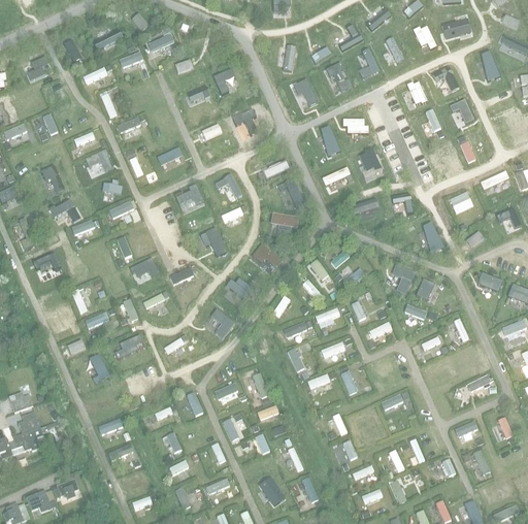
[(272,0),(272,10),(283,10),(283,3),(291,3),(291,0),(272,0)]
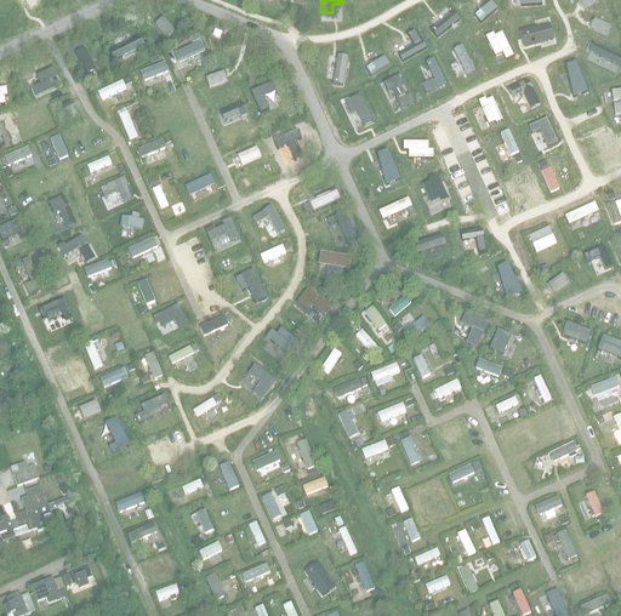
[(488,0),(474,11),(482,20),(497,5),(494,0),(488,0)]
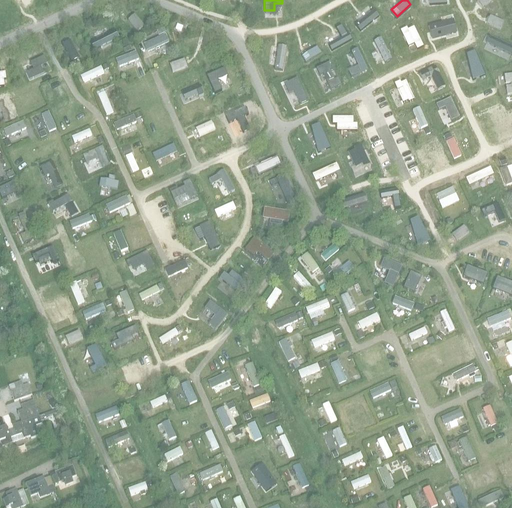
[(374,6),(355,21),(360,28),(379,13),(374,6)]
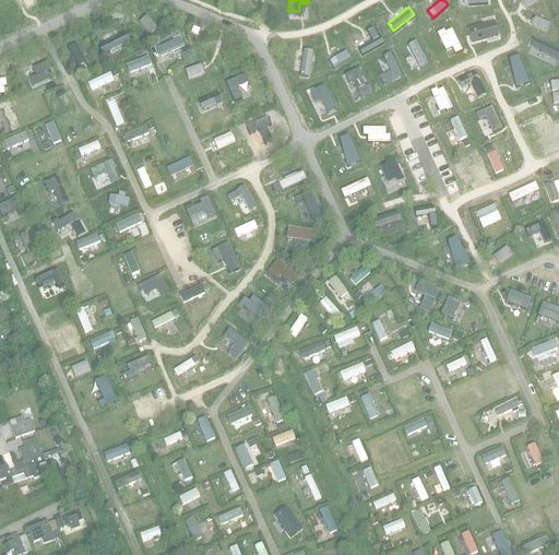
[(149,12),(141,19),(150,31),(158,24),(149,12)]
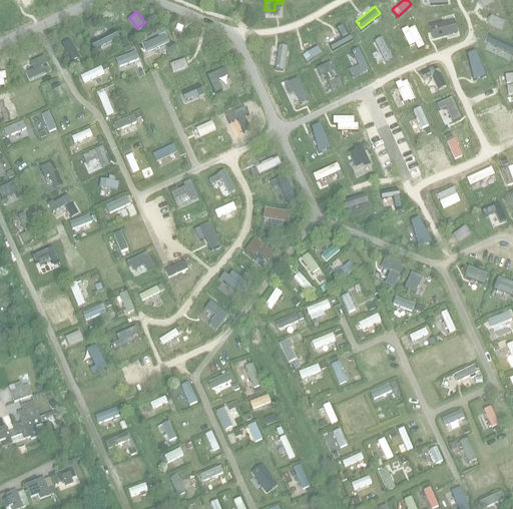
[(506,19),(492,12),(487,22),(501,27),(506,19)]
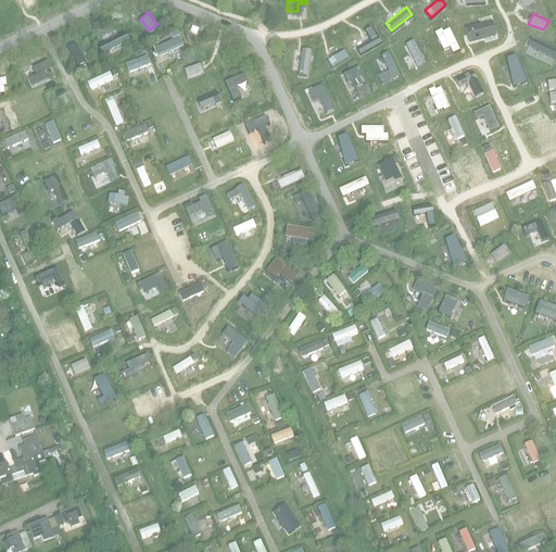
[(493,17),(466,24),(470,38),(496,30),(493,17)]
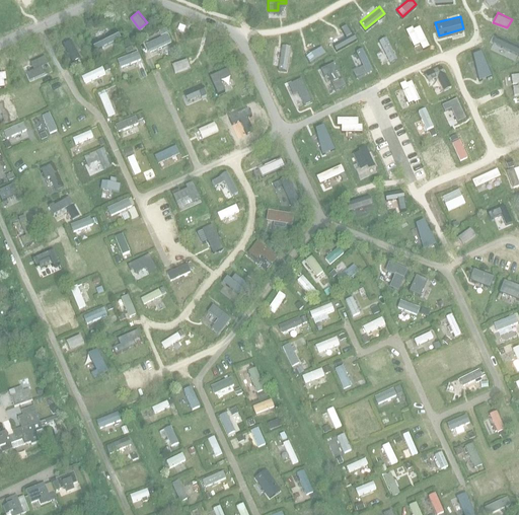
[(346,34),(332,41),(337,49),(357,38),(353,29),(352,31),(347,22),(342,25),(346,34)]
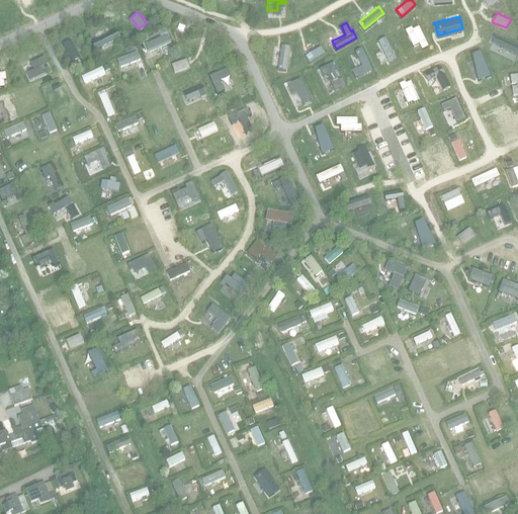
[(413,26),(412,24),(406,27),(413,44),(420,40),(422,47),(429,44),(419,23),(413,26)]
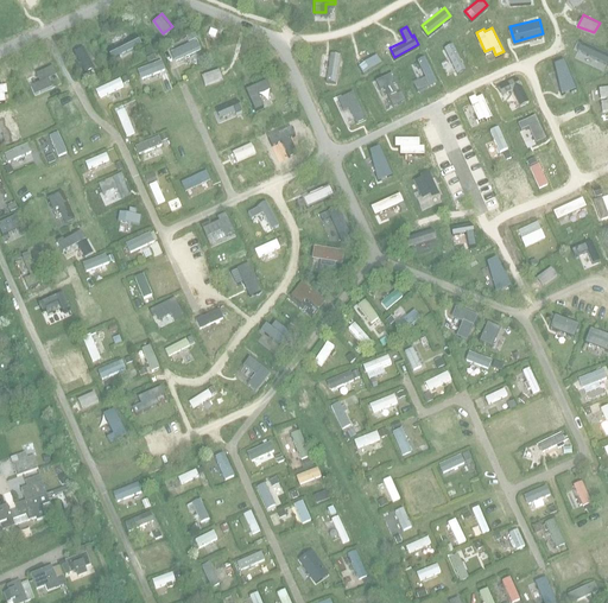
[(137,29),(107,44),(113,56),(143,40),(137,29)]
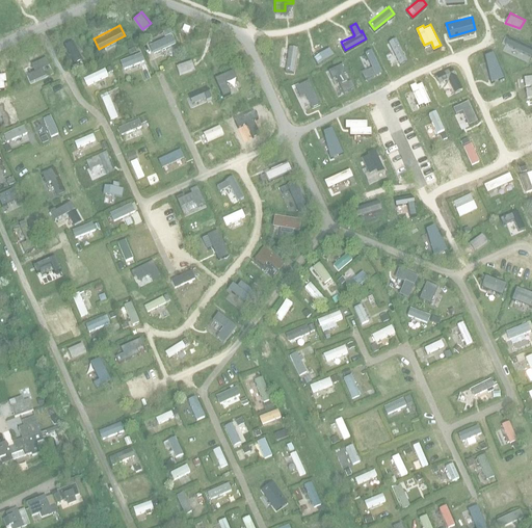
[(171,34),(151,44),(154,52),(167,46),(168,48),(171,47),(170,44),(176,42),(171,34)]
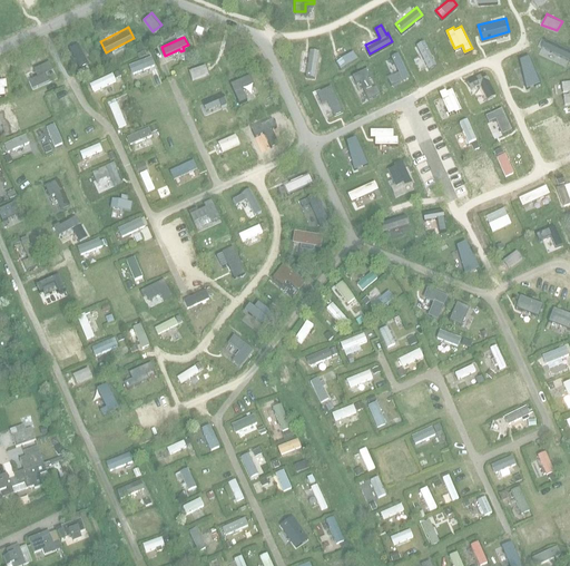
[(569,47),(547,37),(543,45),(569,57),(569,47)]
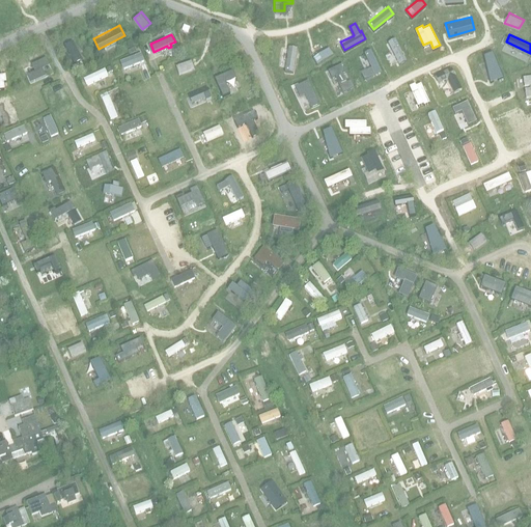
[(396,35),(389,39),(399,62),(408,58),(396,35)]
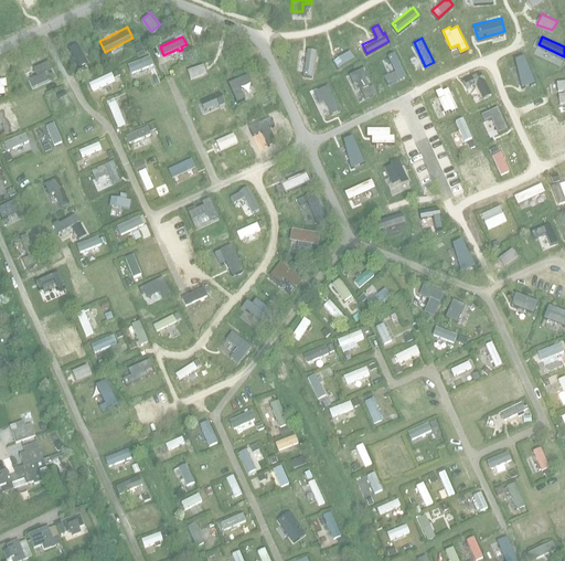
[(78,39),(68,44),(78,63),(88,57),(78,39)]
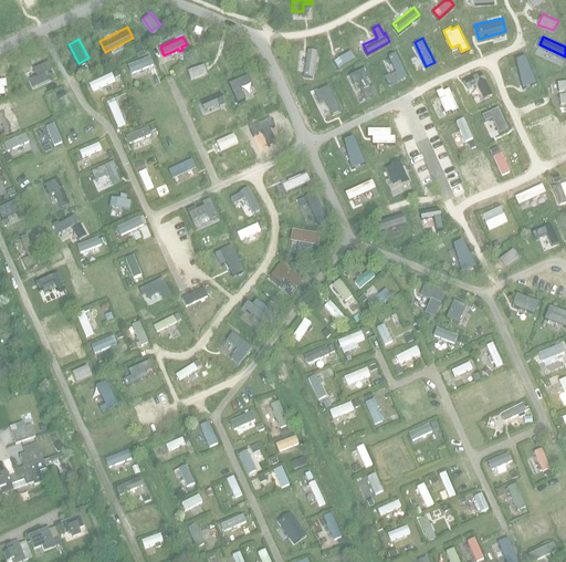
[(219,43),(200,48),(202,54),(221,50),(219,43)]
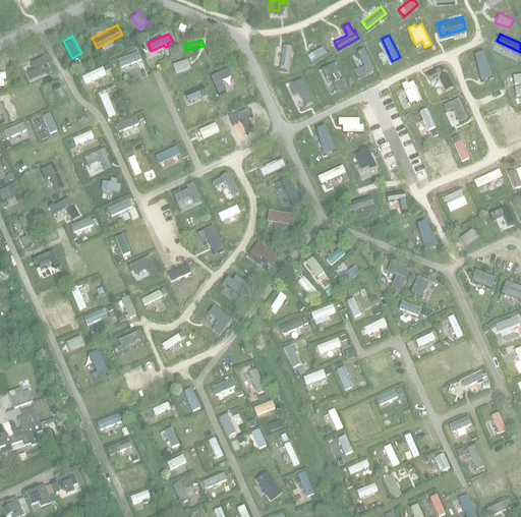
[(291,44),(283,43),(279,67),(287,69),(291,44)]
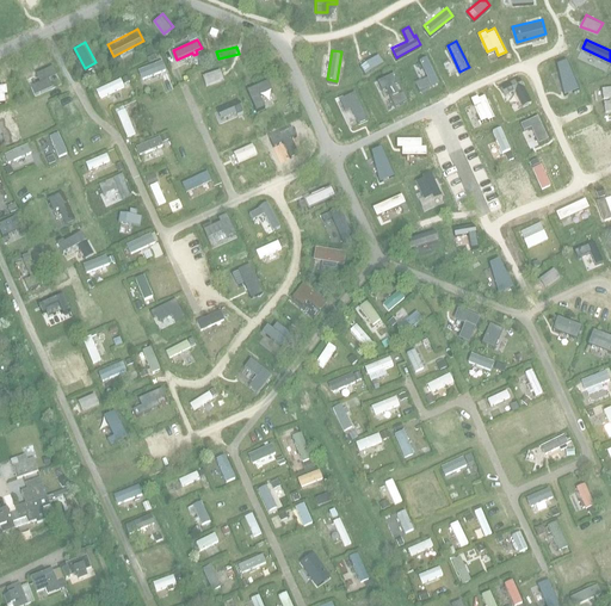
[(378,51),(360,62),(364,72),(383,60),(378,51)]
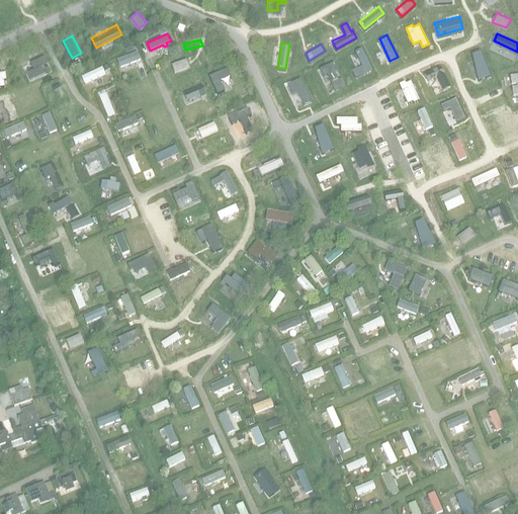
[(361,46),(356,49),(363,64),(353,69),(356,76),(372,68),(361,46)]
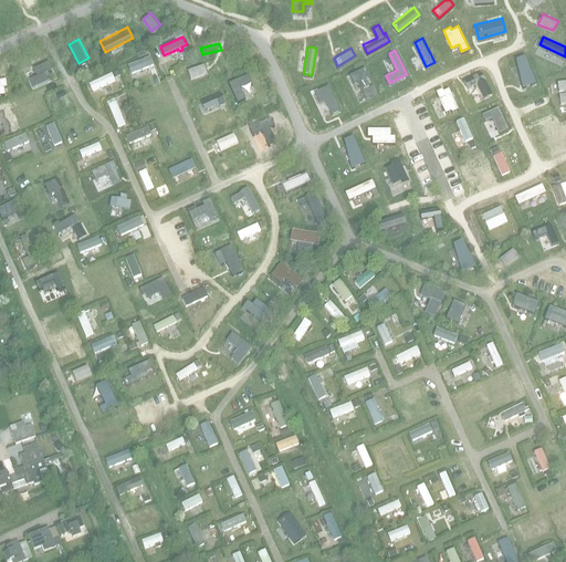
[(525,53),(516,56),(523,85),(536,79),(525,53)]
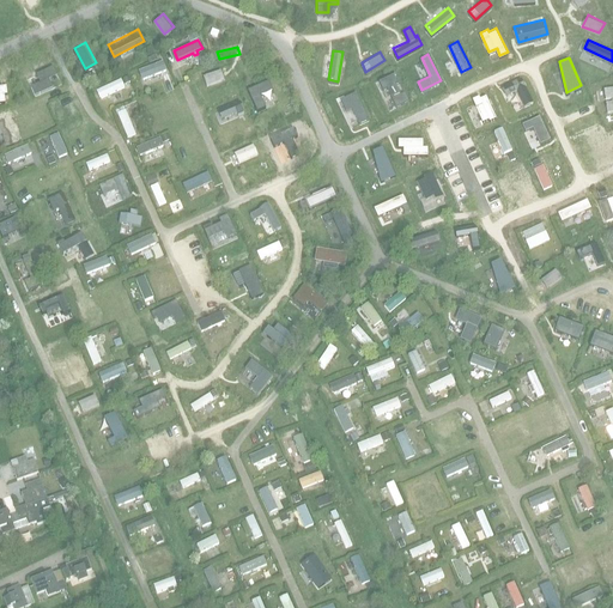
[(40,60),(34,62),(42,83),(47,80),(40,60)]
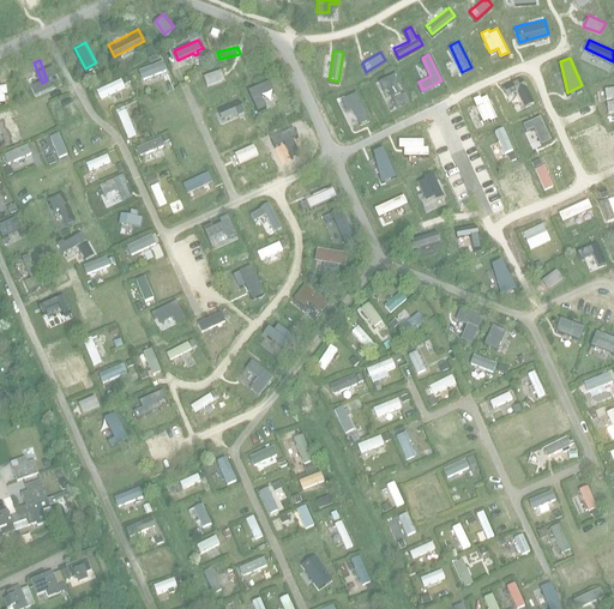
[(167,68),(163,60),(136,72),(139,79),(167,68)]
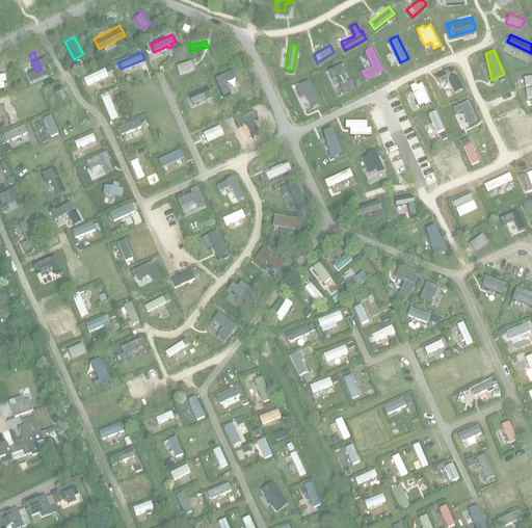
[(17,58),(8,62),(18,82),(26,79),(19,64),(21,63),(20,60),(18,61),(17,58)]
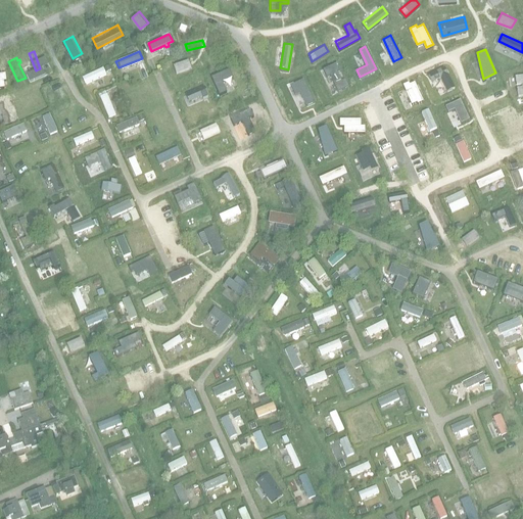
[(169,59),(162,62),(171,81),(177,78),(173,67),(176,66),(174,61),(171,63),(169,59)]
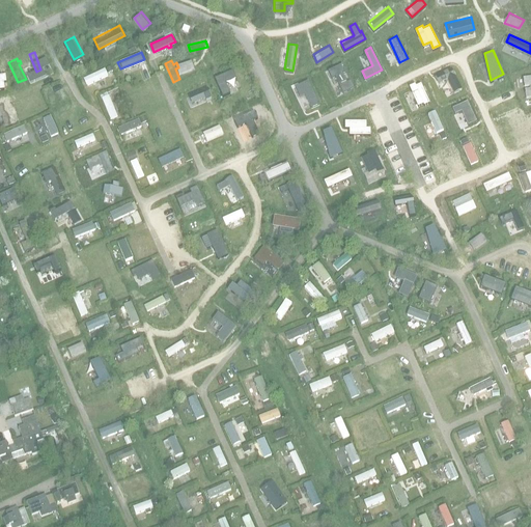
[(343,61),(329,68),(332,75),(335,74),(343,90),(355,85),(351,78),(347,80),(343,71),(346,68),(343,61)]
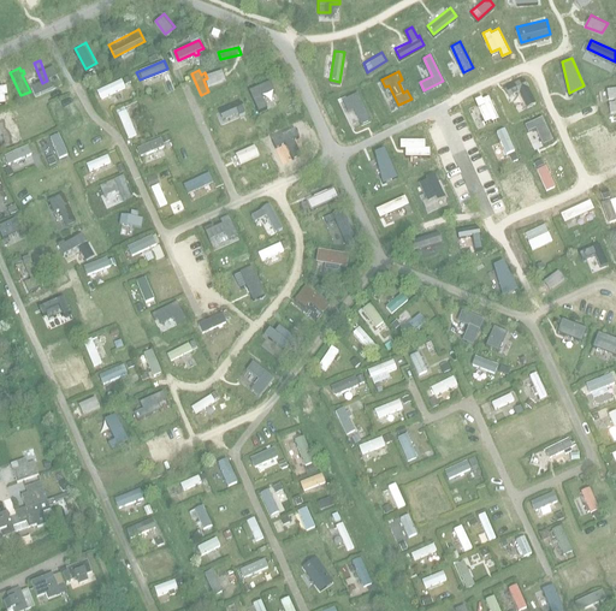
[(125,87),(122,78),(96,90),(100,99),(125,87)]
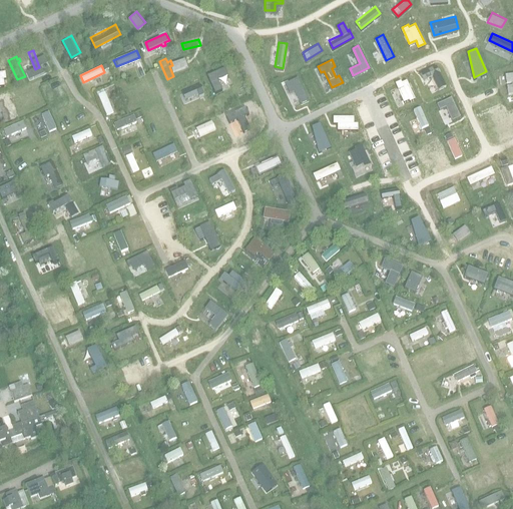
[(299,73),(286,79),(290,89),(295,88),(301,101),(309,97),(299,73)]
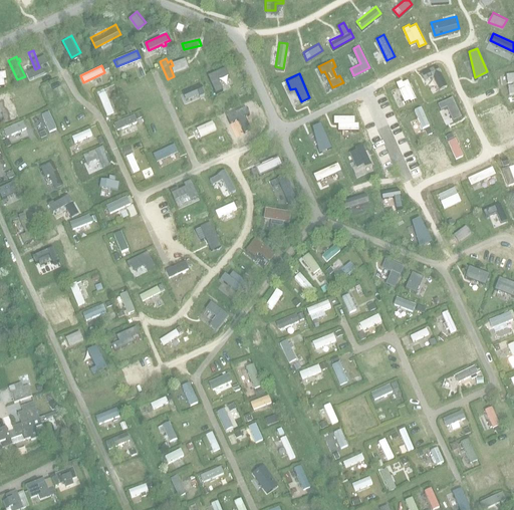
[(402,78),(397,80),(405,100),(410,97),(411,99),(416,96),(408,77),(403,80),(402,78)]
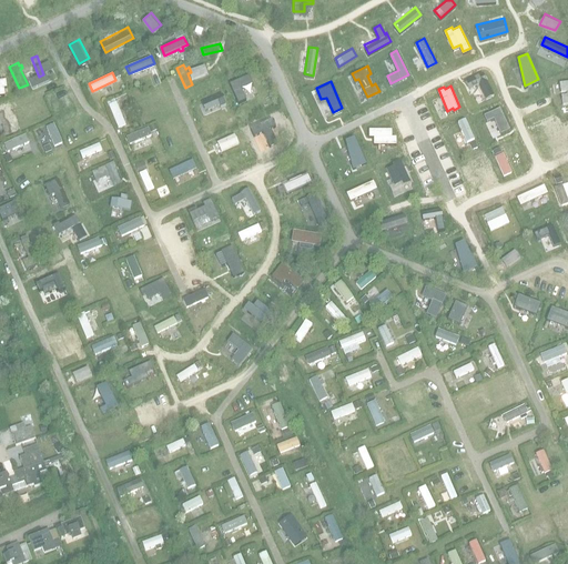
[(163,89),(137,103),(141,111),(154,103),(155,106),(162,102),(161,100),(166,97),(163,89)]
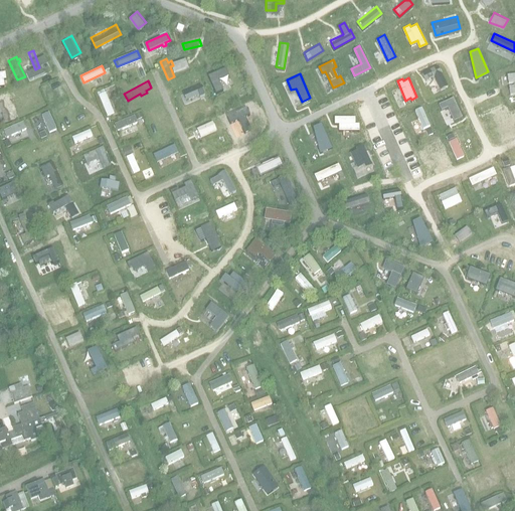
[(199,82),(178,93),(182,100),(183,99),(202,89),(199,82)]
